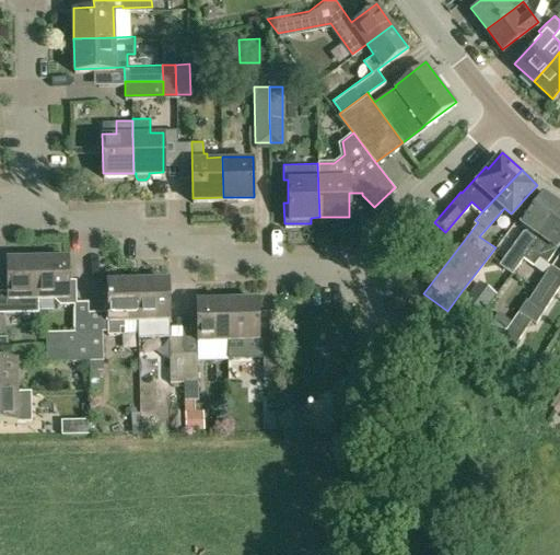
[(531,246),(559,206),(559,200),(551,195),(549,198),(541,193),(521,222),(531,229),(522,229),(498,263),(512,273),(514,269),(526,254),(531,246)]
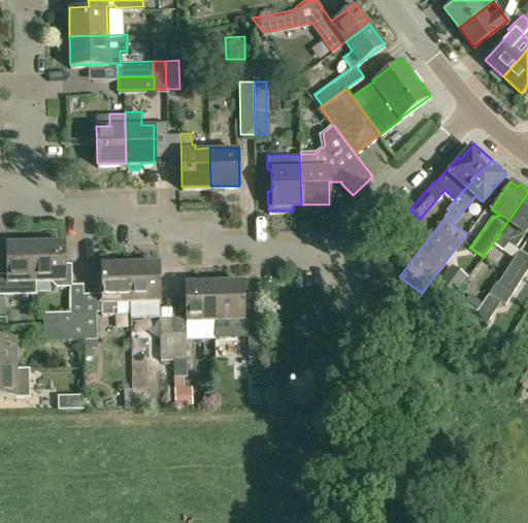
[(527,194),(500,232),(496,239),(503,244),(507,239),(516,246),(527,228),(527,194)]
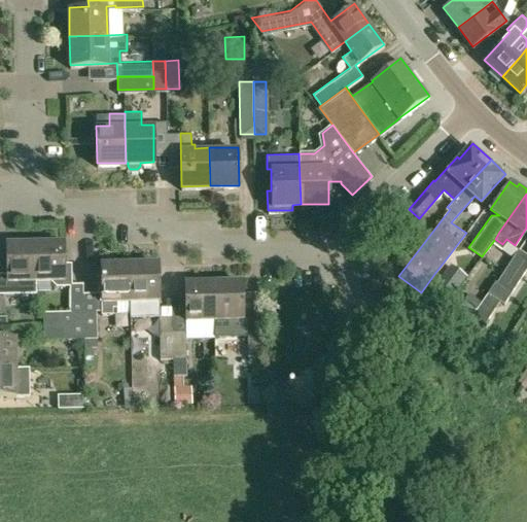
[(393,206),(376,223),(387,234),(403,216),(393,206)]
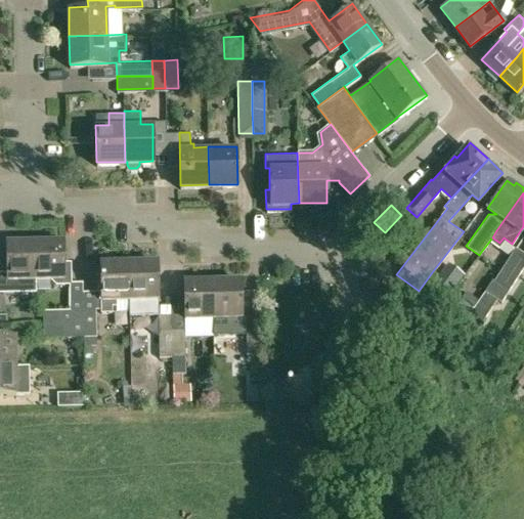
[(63,267),(63,260),(63,240),(61,240),(61,235),(41,235),(41,240),(35,240),(35,276),(50,276),(55,282),(69,282),(72,282),(72,280),(71,267),(63,267)]
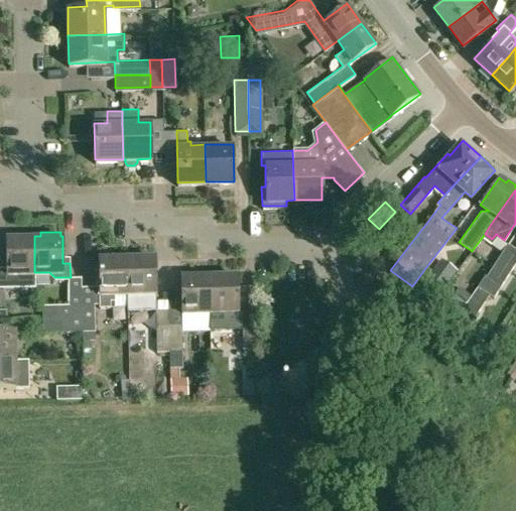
[(35,285),(34,272),(34,236),(5,237),(6,265),(0,265),(0,285),(18,285),(35,285)]
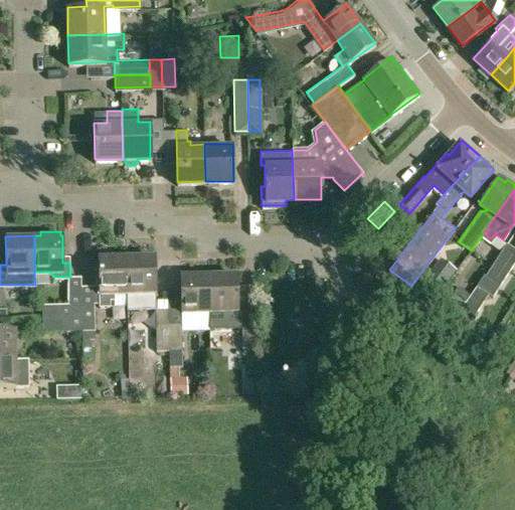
[(514,247),(507,242),(504,247),(486,276),(481,273),(471,289),(468,294),(459,308),(472,317),(487,293),(493,297),(514,263),(514,247)]
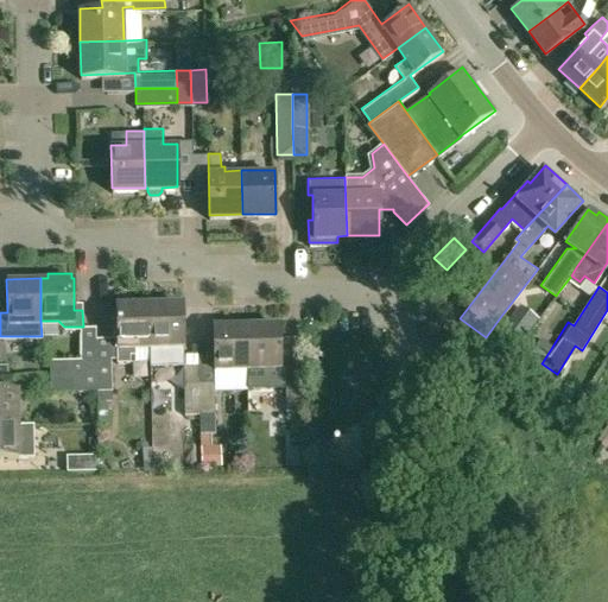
[(134,346),(151,344),(150,302),(118,303),(118,306),(113,308),(118,317),(118,336),(96,336),(96,357),(112,357),(119,356),(119,360),(131,359),(130,350),(134,350),(134,346)]
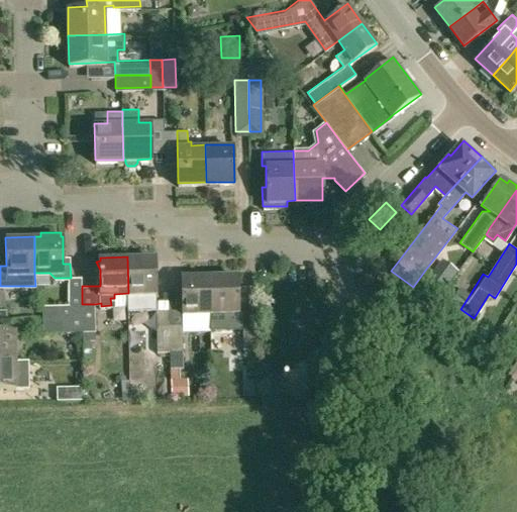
[(127,257),(128,293),(157,293),(156,257),(127,257)]
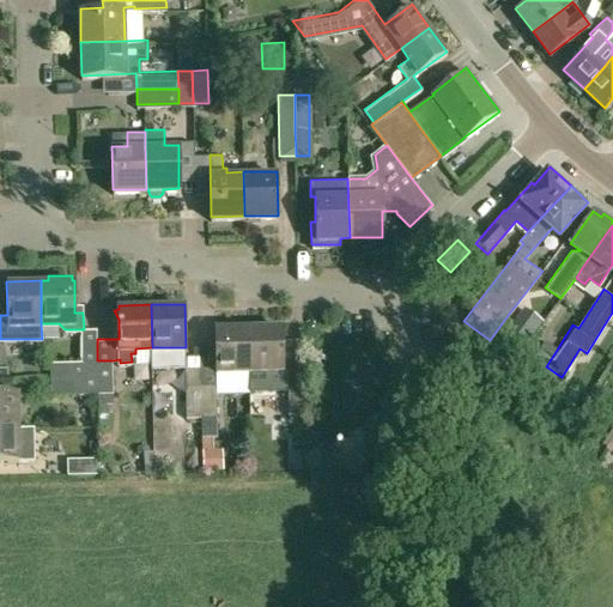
[(529,333),(513,321),(496,344),(513,356),(529,333)]
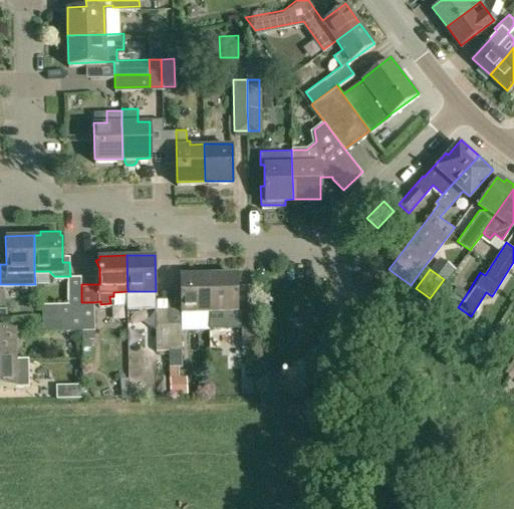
[(236,272),(209,273),(210,310),(237,309),(236,272)]
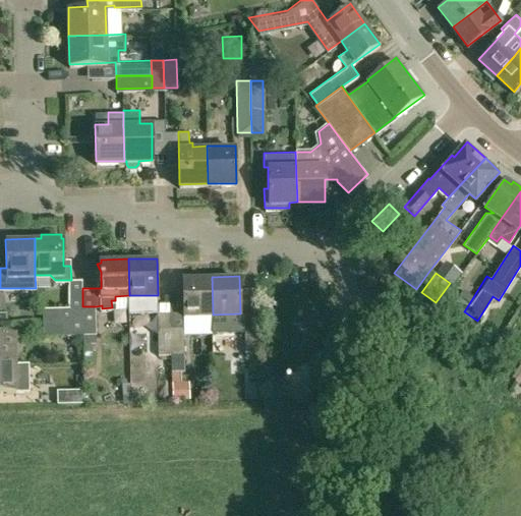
[(183,316),(213,314),(212,277),(182,278),(183,316)]
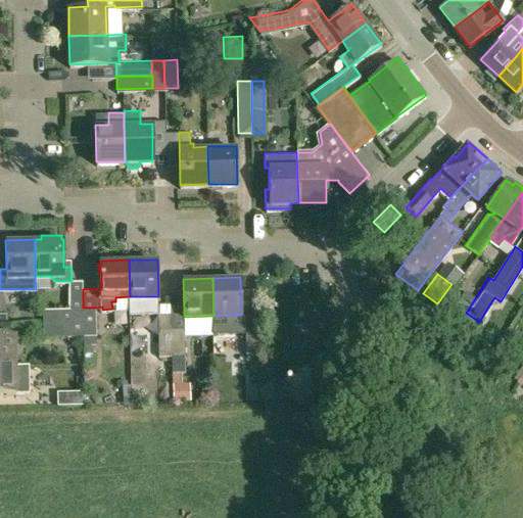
[(458,326),(461,321),(466,313),(475,298),(461,290),(452,284),(436,304),(448,313),(449,321),(458,326)]
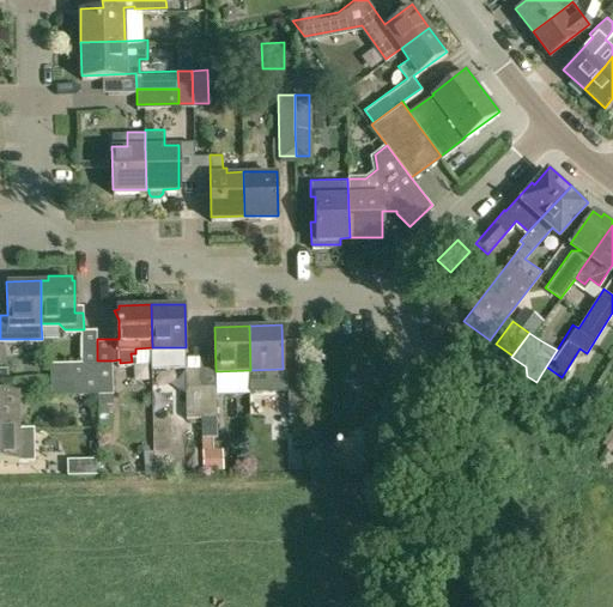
[(50,362),(52,377),(84,377),(83,360),(80,360),(50,362)]
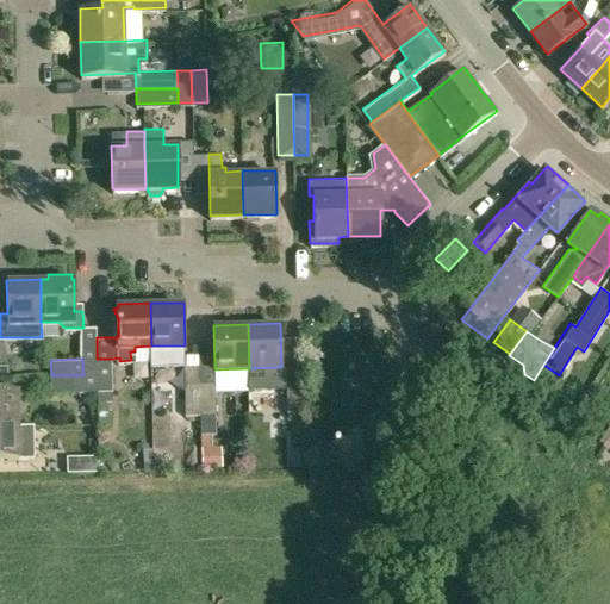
[(83,391),(98,390),(97,359),(82,359),(83,375),(83,391)]
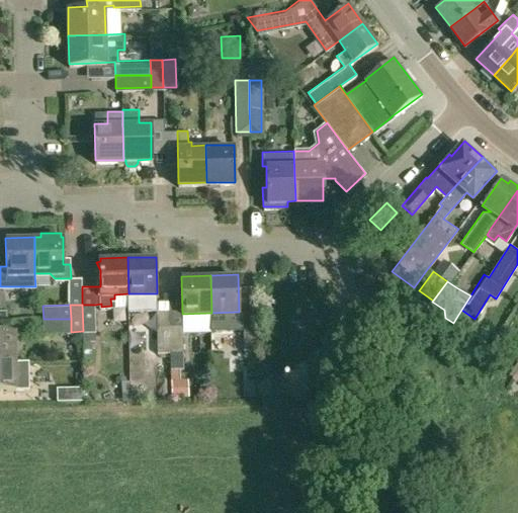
[(95,305),(82,305),(83,331),(96,331),(95,305)]
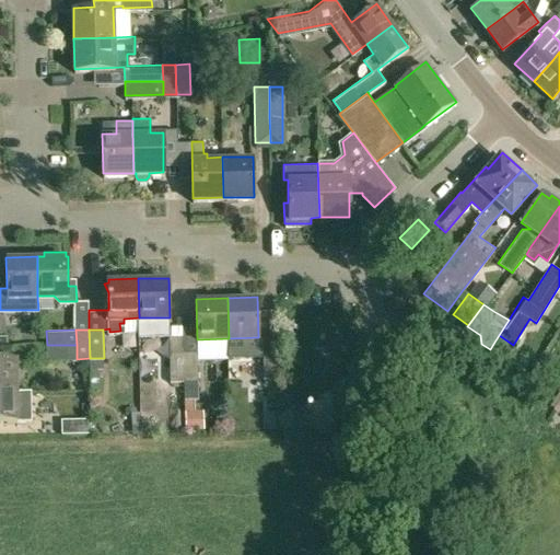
[(264,379),(278,378),(278,342),(264,343),(264,379)]
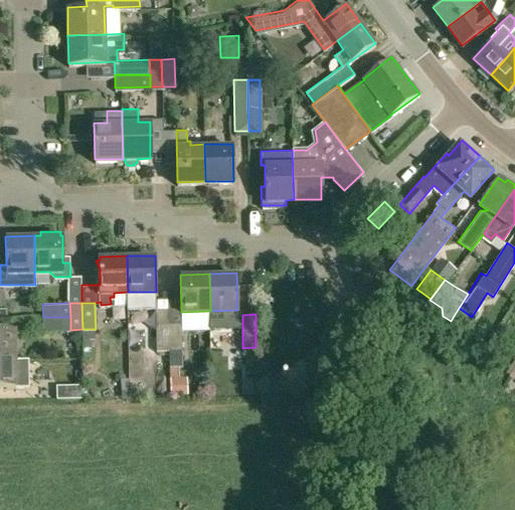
[(43,330),(70,330),(70,317),(43,317),(43,330)]
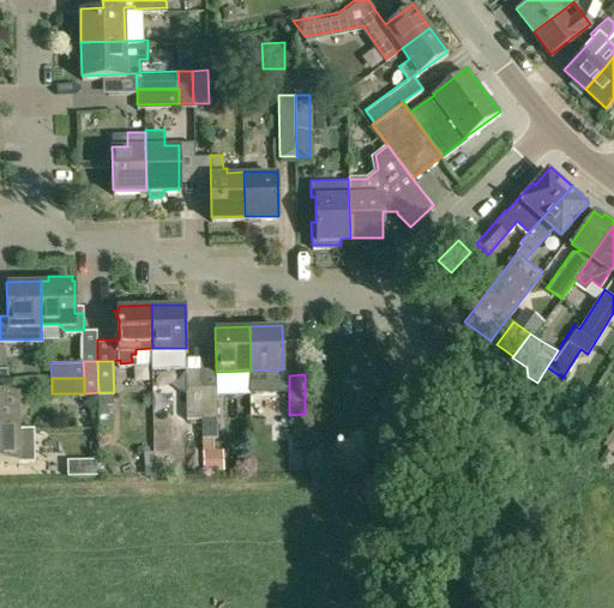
[(216,384),(202,385),(203,416),(216,416),(216,384)]
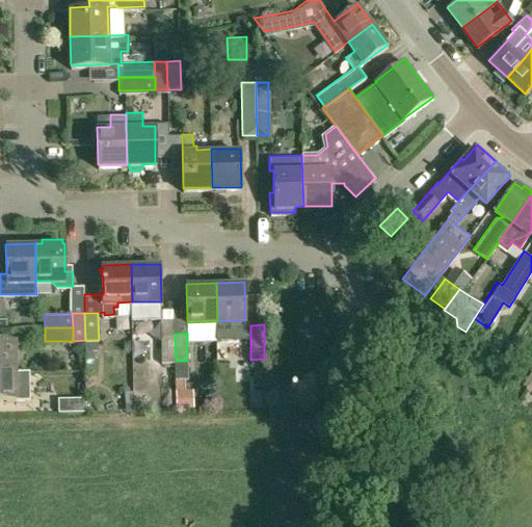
[(161,361),(176,361),(175,334),(160,334),(161,361)]
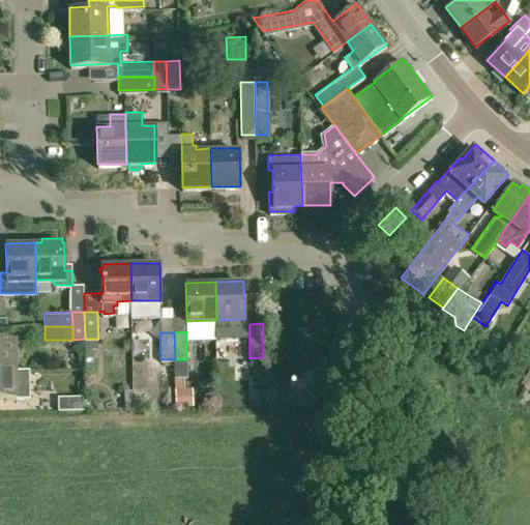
[(16,340),(0,339),(0,369),(17,369),(16,340)]
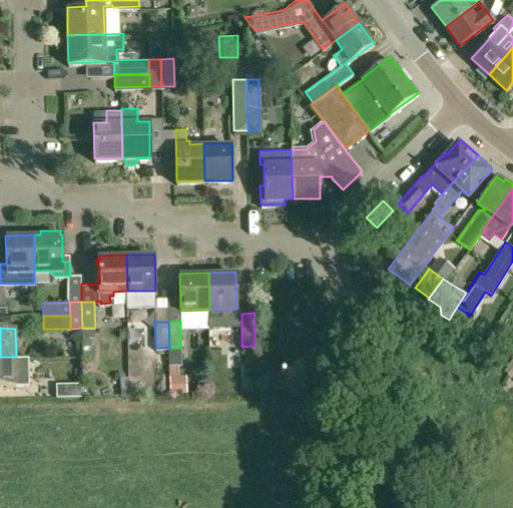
[(169,348),(169,364),(177,364),(181,364),(180,348),(169,348)]
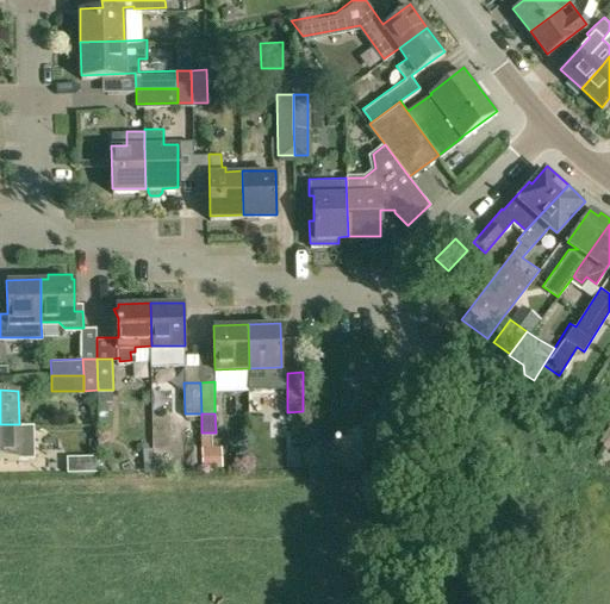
[(35,424),(19,424),(0,424),(0,458),(36,458),(35,424)]
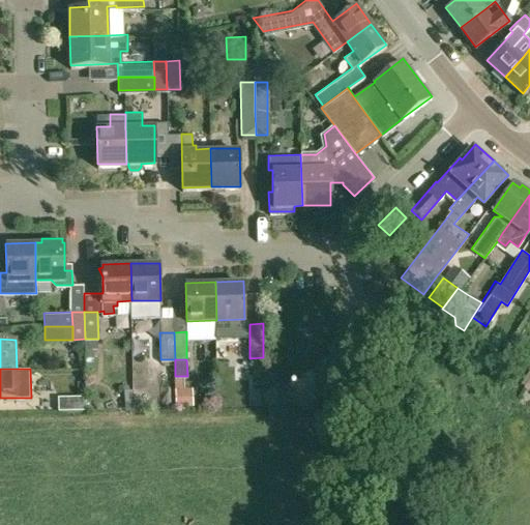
[(194,386),(176,387),(176,404),(194,404),(194,386)]
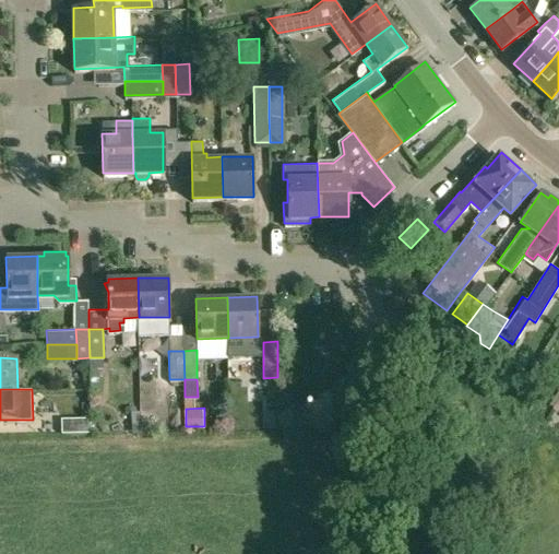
[(62,433),(92,432),(92,417),(62,419),(62,433)]
